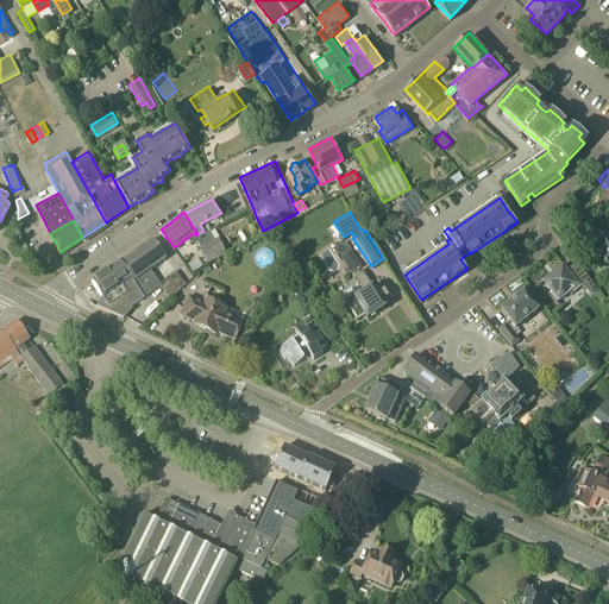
[(608,231),(601,236),(600,234),(595,237),(595,239),(594,240),(606,258),(608,256),(608,231)]
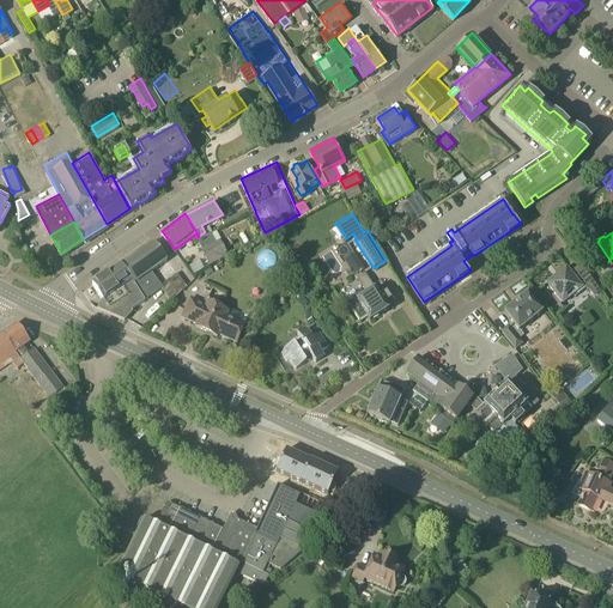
[(211,260),(228,250),(220,236),(202,245),(211,260)]
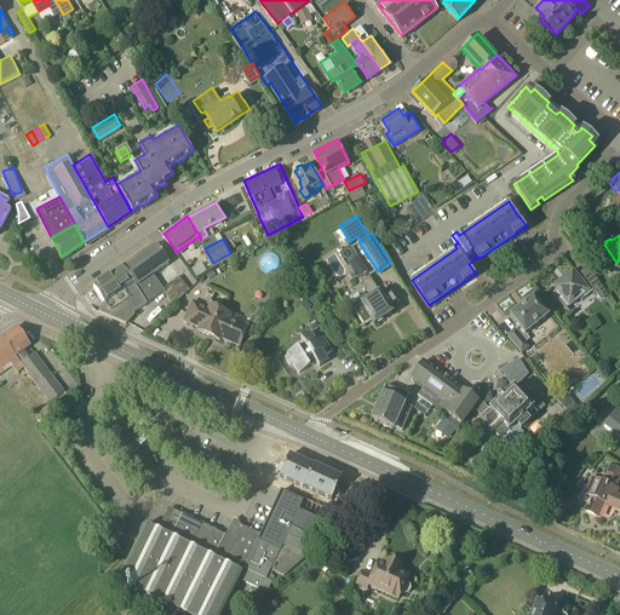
[(121,265),(143,303),(164,288),(172,300),(187,287),(155,241),(124,264),(121,265)]
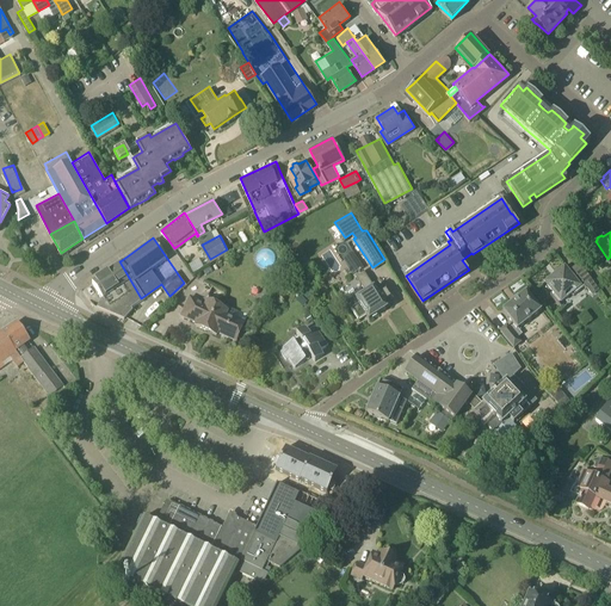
[(363,264),(356,254),(346,260),(352,271),(363,264)]
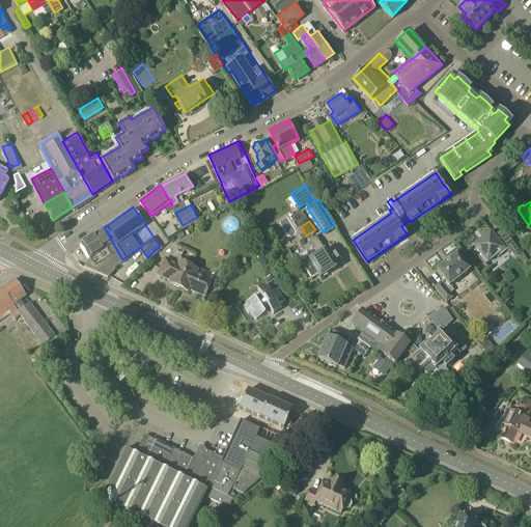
[(164,226),(167,232),(175,228),(172,222),(164,226)]
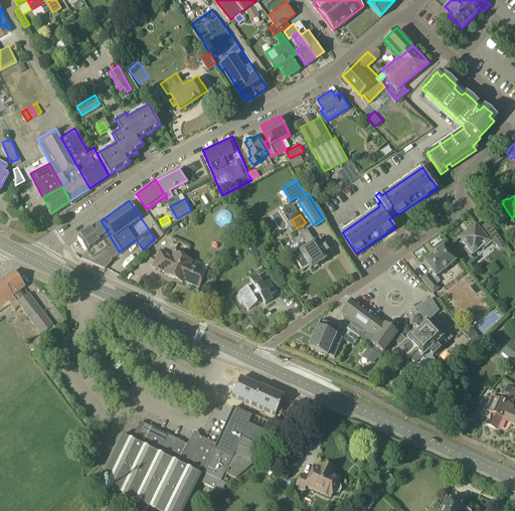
[(481,227),(476,222),(479,220),(478,219),(470,226),(470,227),(466,230),(465,230),(457,236),(457,237),(460,235),(466,243),(464,244),(473,256),(471,252),(483,243),(484,244),(484,245),(493,239),(494,241),(495,240),(499,246),(505,242),(506,243),(507,243),(494,227),(494,228),(488,233),(483,226),(482,226),(481,227)]
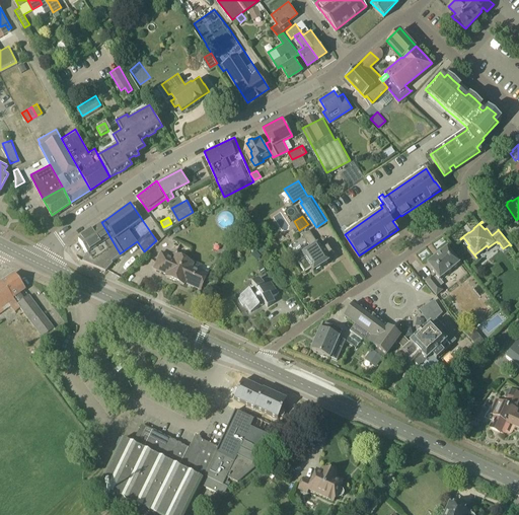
[(112,260),(120,253),(101,222),(78,237),(86,250),(85,251),(82,259),(103,268),(105,269),(113,261),(112,260)]
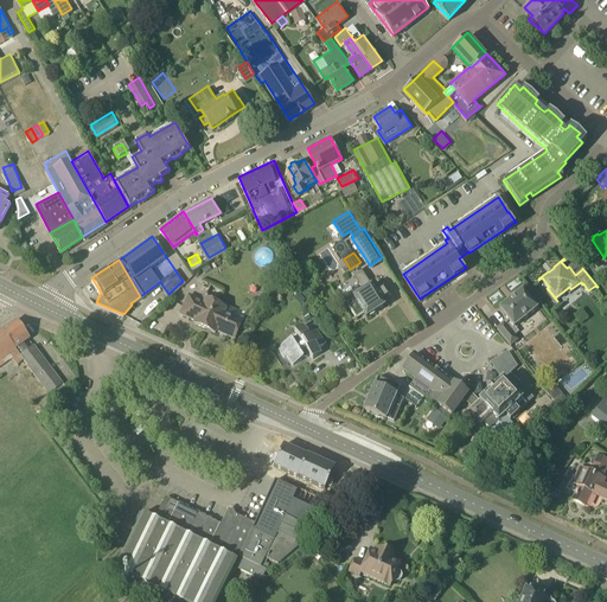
[(376,290),(362,267),(355,271),(364,288),(353,295),(357,299),(349,303),(356,315),(364,309),(366,314),(384,303),(384,302),(390,299),(383,287),(376,290)]
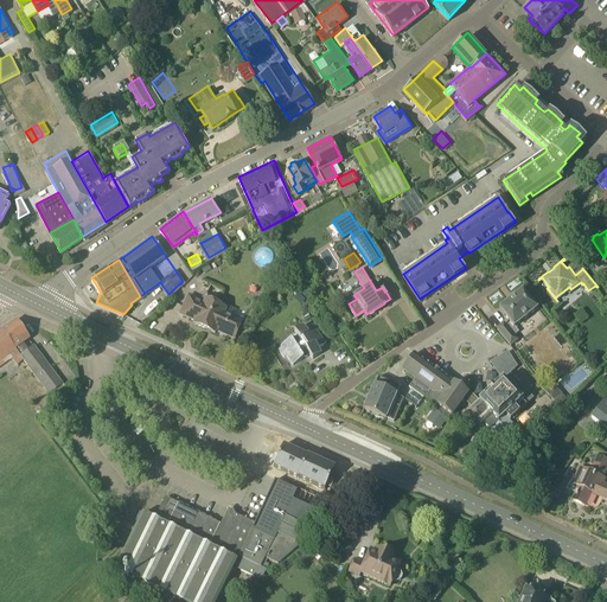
[(537,305),(523,287),(515,293),(513,293),(508,298),(508,299),(499,305),(510,319),(506,322),(504,320),(497,325),(510,341),(517,337),(513,332),(518,328),(515,322),(537,305)]
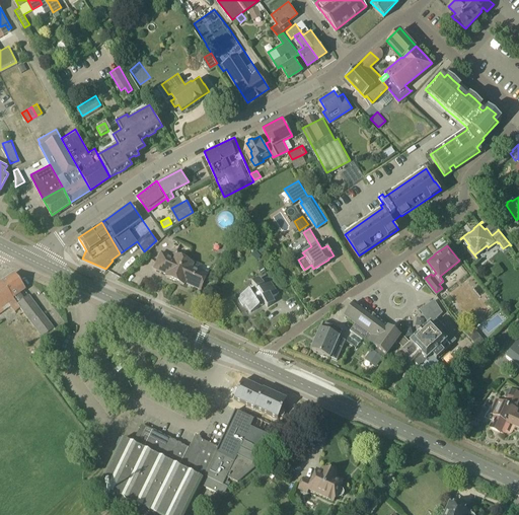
[(192,262),(172,253),(161,248),(158,256),(154,266),(167,272),(166,274),(183,282),(184,280),(201,287),(207,272),(191,265),(192,262)]
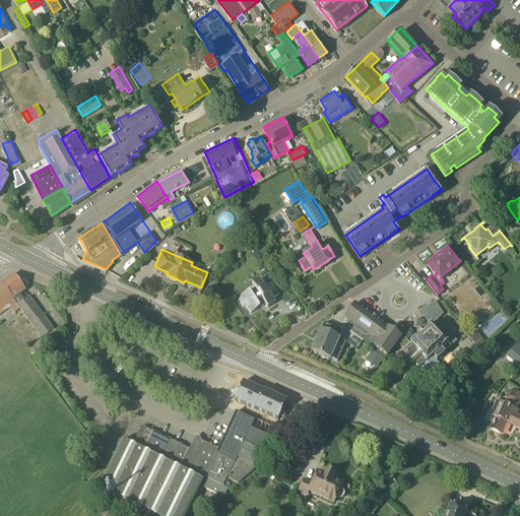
[(18,302),(13,295),(25,286),(14,270),(1,279),(2,279),(0,280),(18,307),(20,305),(24,310),(23,311),(43,335),(47,340),(58,331),(54,327),(54,326),(28,294),(18,302)]
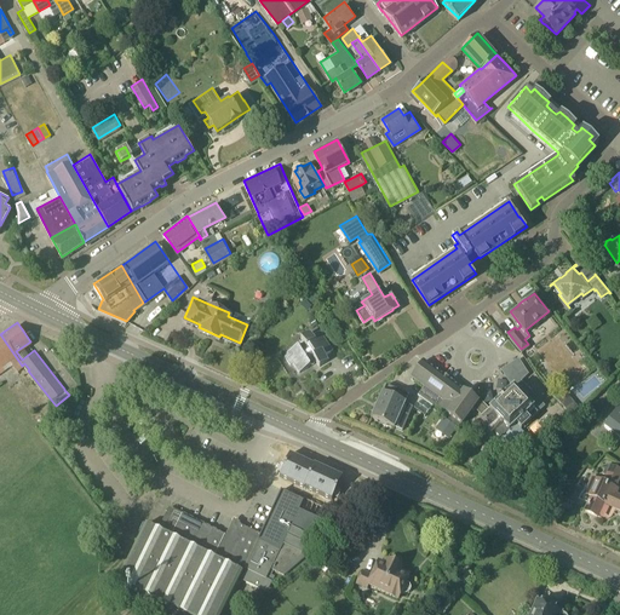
[(329,343),(321,329),(320,329),(313,334),(309,329),(300,335),(304,339),(303,340),(302,339),(300,339),(300,340),(299,340),(299,342),(299,343),(288,349),(287,350),(287,351),(287,352),(285,354),(290,362),(292,360),(298,369),(299,369),(309,363),(310,362),(315,358),(319,362),(319,363),(320,363),(327,358),(328,357),(328,356),(326,352),(332,349),(333,348),(332,346),(329,343)]
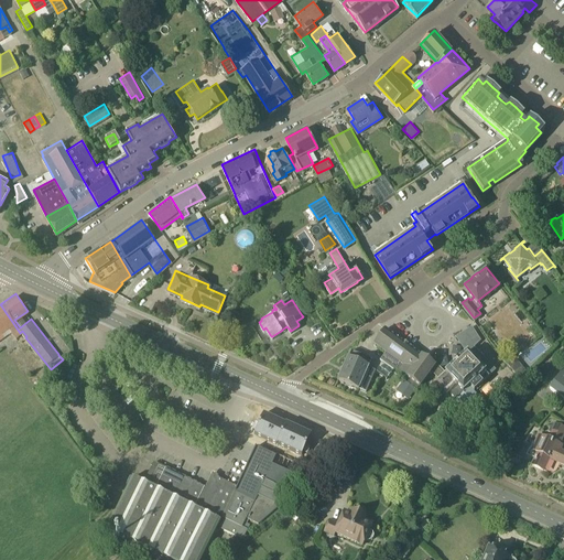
[(20,333),(0,304),(0,337),(10,330),(15,336),(20,333)]
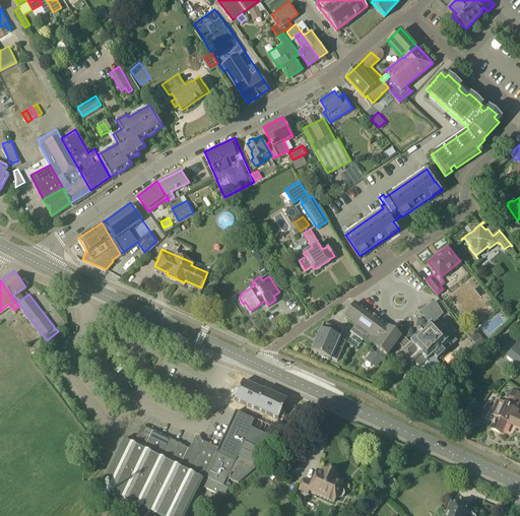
[(428,304),(436,317),(442,311),(435,299),(428,304)]
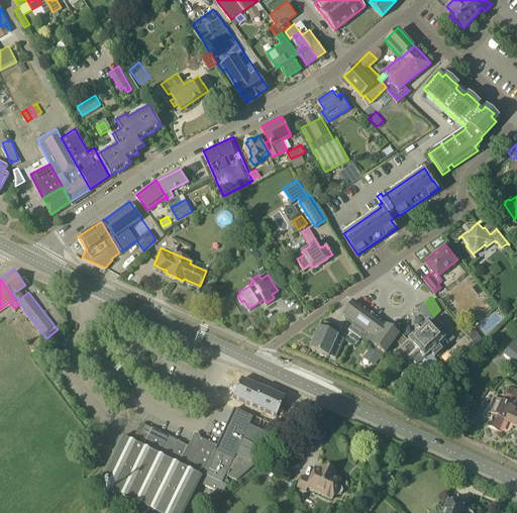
[(432,324),(428,320),(420,327),(416,331),(408,339),(400,331),(399,332),(387,323),(353,299),(354,299),(353,298),(343,312),(353,320),(348,327),(360,335),(362,334),(366,336),(366,337),(372,341),(372,342),(383,351),(396,335),(403,343),(401,345),(407,352),(408,351),(416,362),(417,362),(432,377),(438,371),(444,366),(434,354),(441,347),(448,341),(435,328),(437,326),(434,323),(432,324)]
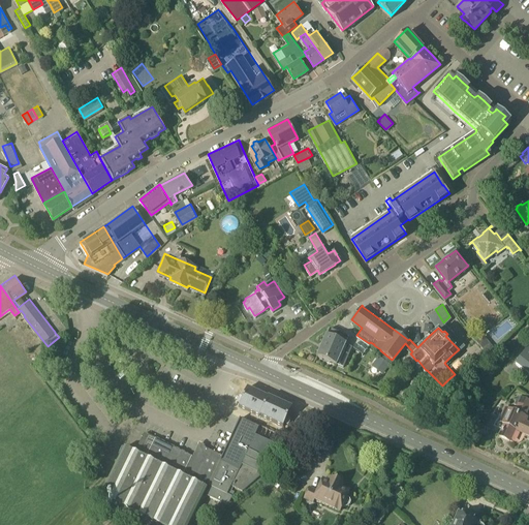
[(336,363),(337,362),(343,365),(352,344),(346,342),(349,335),(330,327),(328,333),(327,332),(316,353),(336,363)]
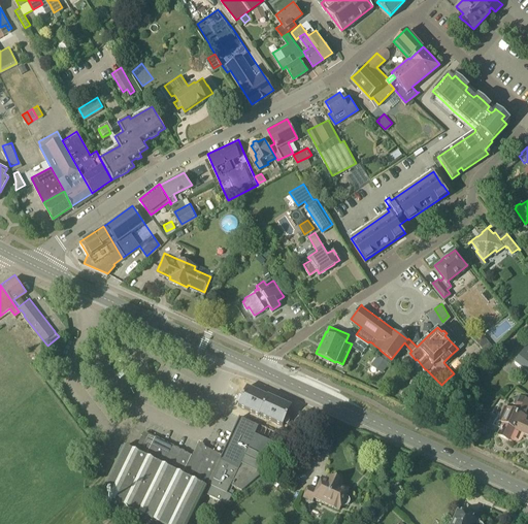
[(489,341),(483,348),(486,351),(493,346),(489,341)]
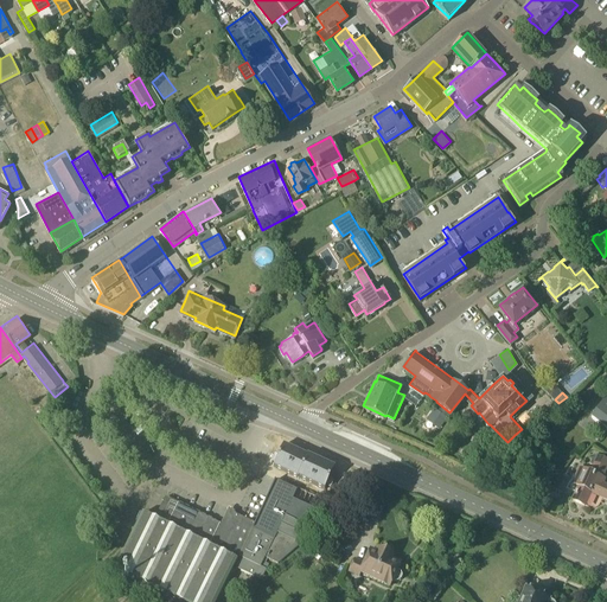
[(606,426),(606,392),(590,414),(606,426)]
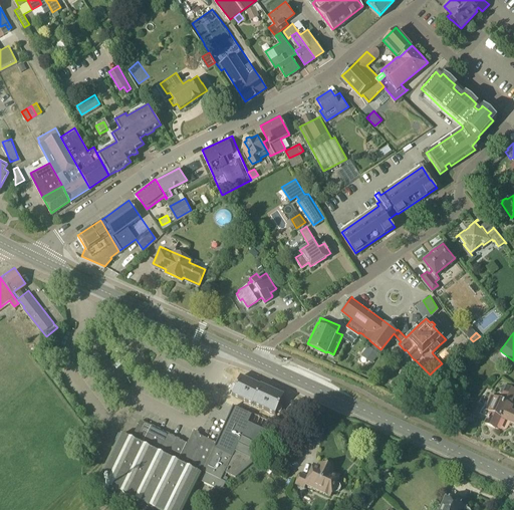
[(378,351),(370,345),(368,343),(361,353),(371,360),(378,351)]
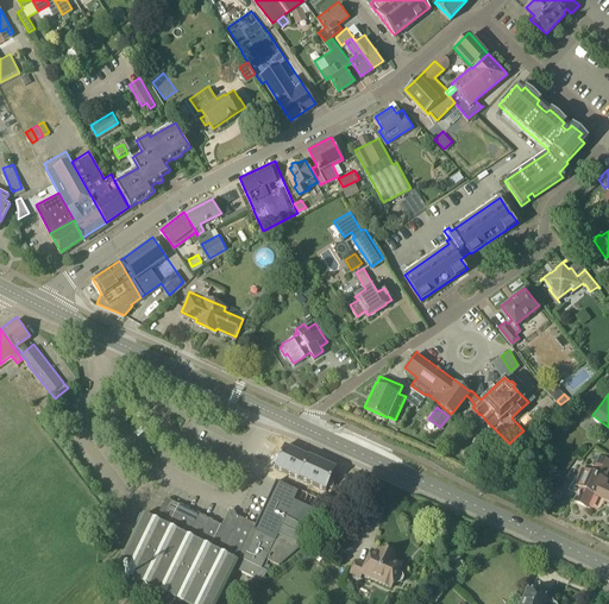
[(281,441),(270,463),(295,473),(321,485),(332,464),(305,451),(305,452),(303,452),(281,441)]
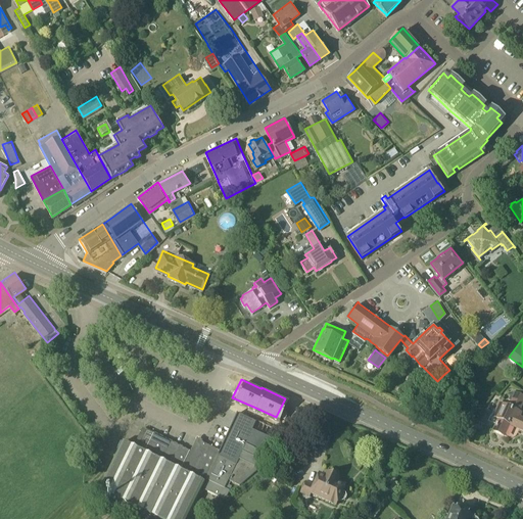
[(518,409),(522,398),(522,393),(512,389),(509,397),(512,398),(509,405),(500,400),(495,408),(501,411),(493,428),(504,432),(509,421),(522,427),(522,416),(519,414),(520,410),(518,409)]
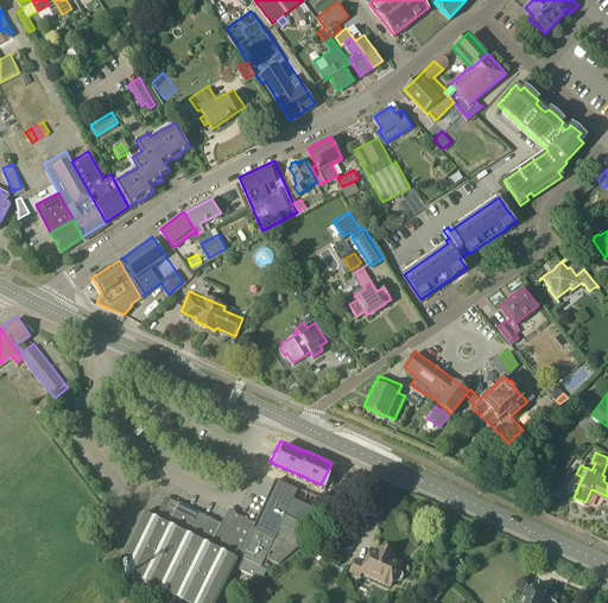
[(261,577),(270,562),(266,560),(268,556),(278,560),(302,540),(309,524),(316,507),(293,496),(297,487),(276,477),(255,521),(234,511),(228,525),(172,497),(169,505),(162,502),(154,516),(143,511),(115,566),(132,575),(127,583),(168,602),(215,602),(234,564),(261,577)]
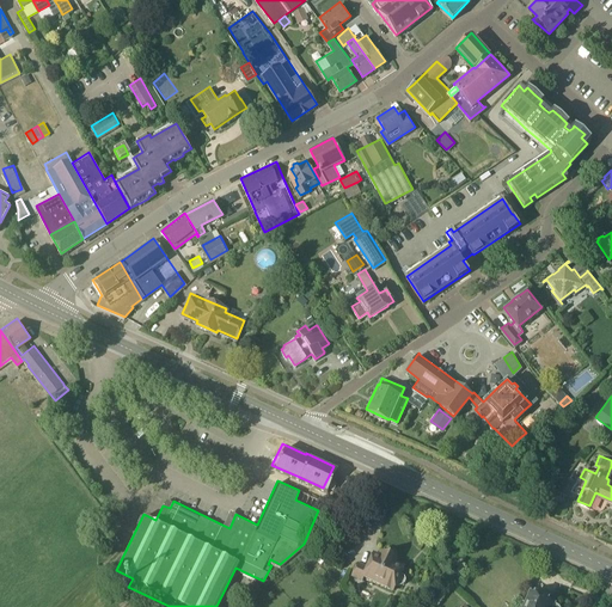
[(170,508),(173,501),(166,497),(163,506),(170,508)]
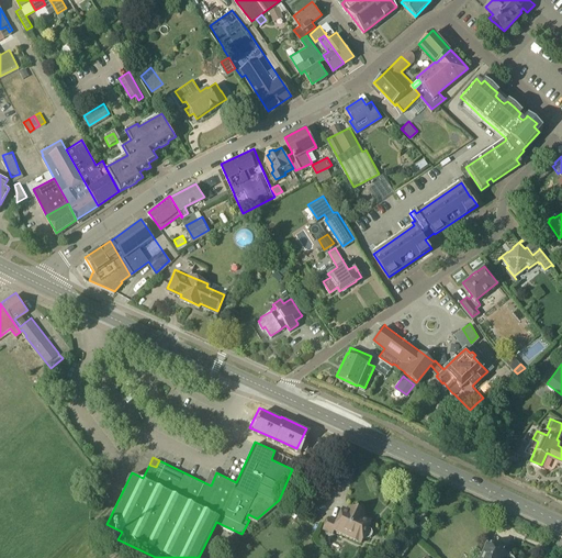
[(364,511),(349,504),(347,509),(344,506),(337,520),(327,515),(323,526),(333,531),(334,528),(361,540),(363,534),(367,535),(372,534),(373,532),(371,526),(368,524),(370,519),(362,515),(364,511)]
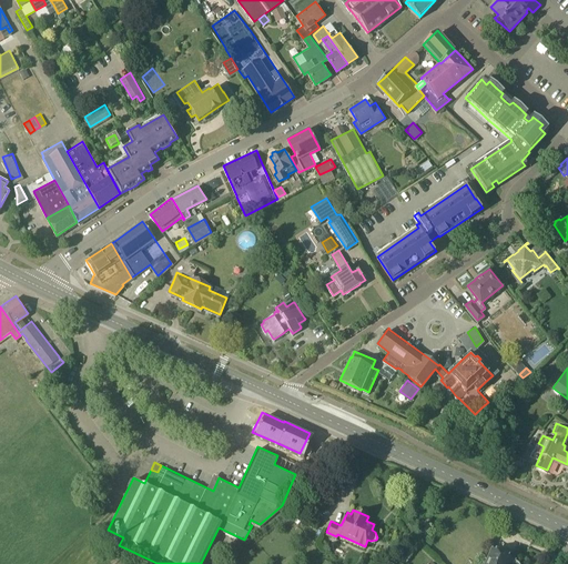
[(517,560),(498,551),(496,555),(487,552),(485,557),(487,559),(485,563),(519,563),(519,562),(517,560)]
